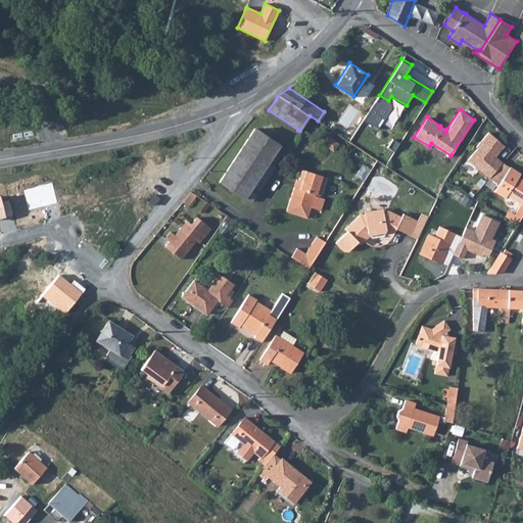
[(282,150),(279,148),(280,145),(254,128),(219,181),(244,198),(246,197),(252,201),(275,167),(273,164),(282,150)]
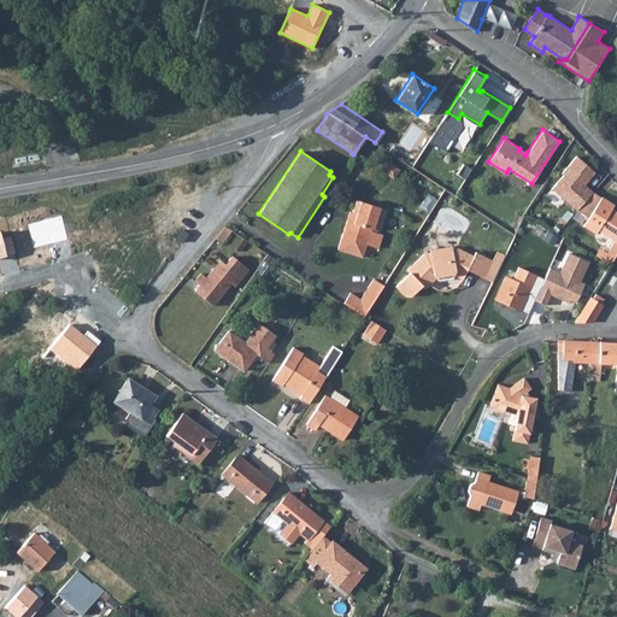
[(594,174),(577,156),(562,172),(563,175),(552,188),(576,211),(592,193),(580,182),(581,181),(589,180),(594,174)]
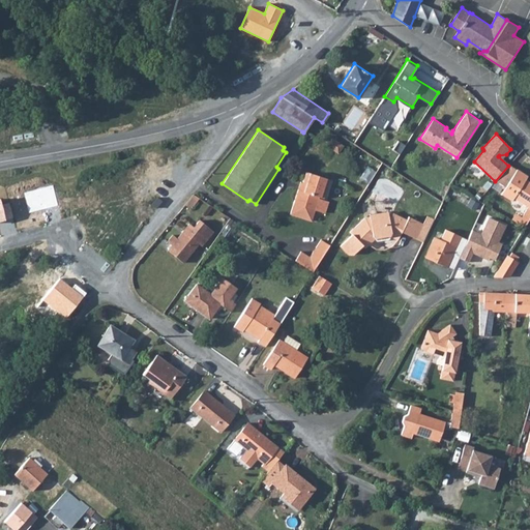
[(508,166),(495,181),(505,187),(516,170),(508,166)]
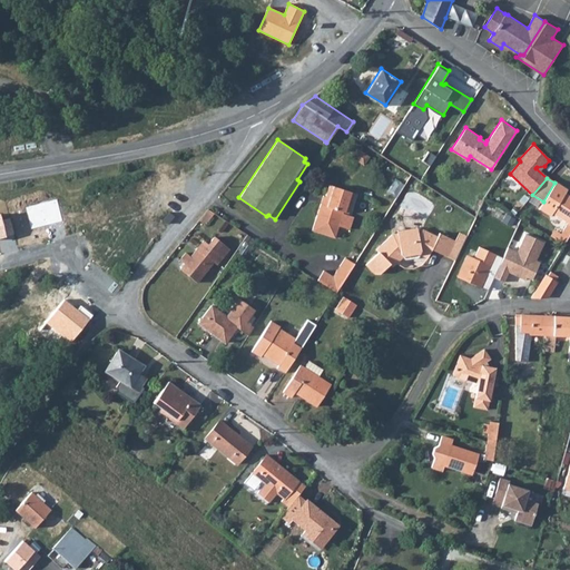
[(549,216),(564,196),(567,189),(556,182),(554,183),(543,202),(538,209),(549,216)]
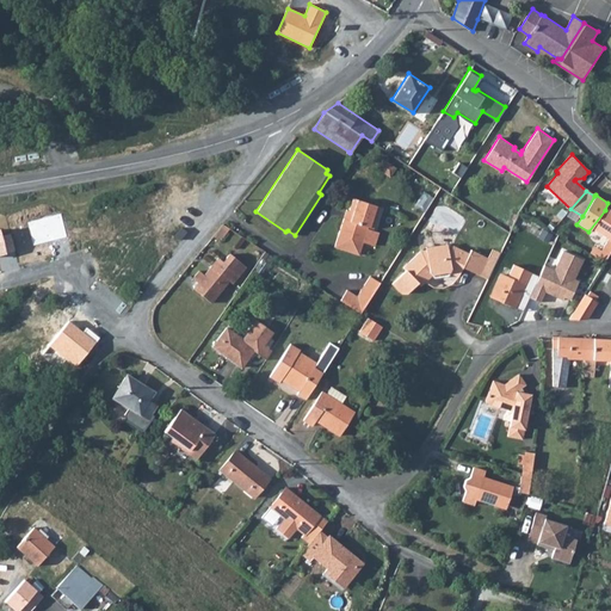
[(344,218),(335,247),(359,254),(364,241),(368,229),(368,227),(374,228),(380,207),(353,198),(350,211),(347,220),(344,218)]
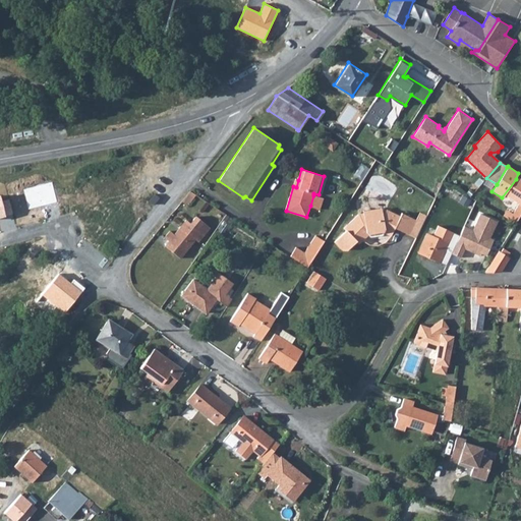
[(512,214),(509,213),(506,218),(516,223),(520,214),(520,179),(519,178),(518,180),(516,179),(502,197),(503,198),(505,195),(518,204),(512,214)]
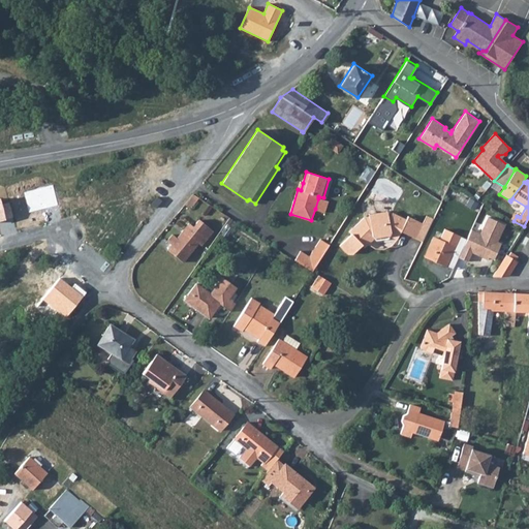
[(53,184),(24,191),(29,213),(58,206),(53,184)]
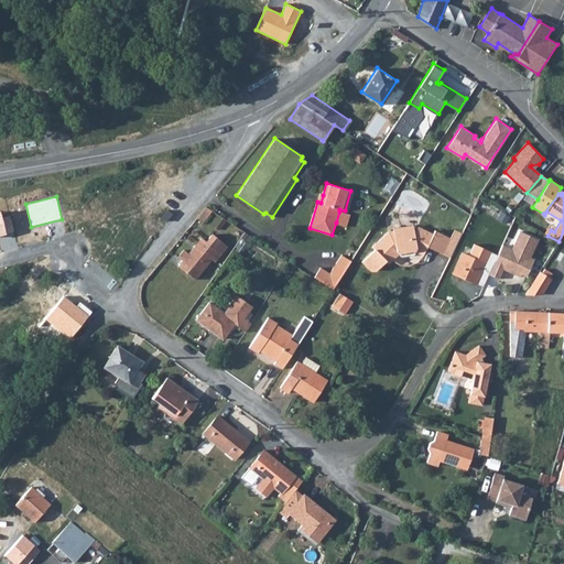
[(339,212),(336,223),(346,226),(349,214),(339,212)]
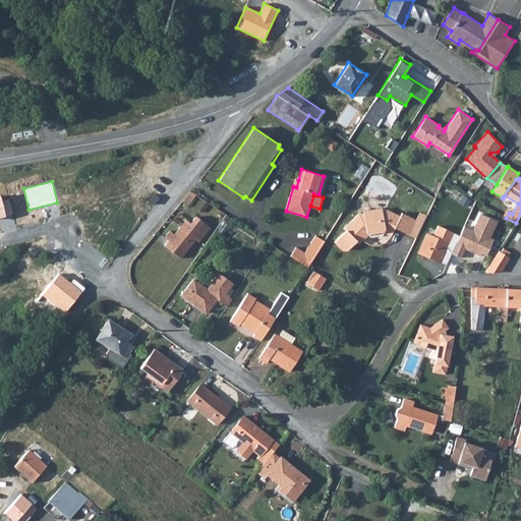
[(0,197),(0,218),(13,215),(8,198),(1,200),(0,197)]
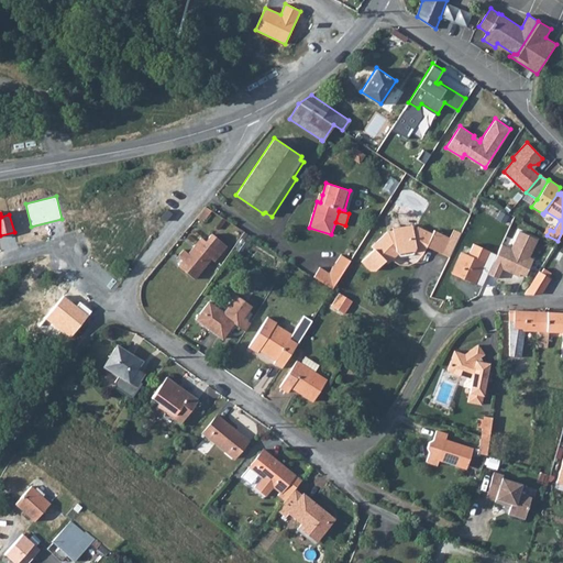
[(426,250),(428,246),(443,253),(451,238),(437,231),(435,234),(418,225),(404,227),(387,231),(372,246),(374,250),(362,262),(370,269),(376,271),(385,261),(388,263),(398,253),(401,255),(414,253),(415,251),(420,253),(422,249),(426,250)]
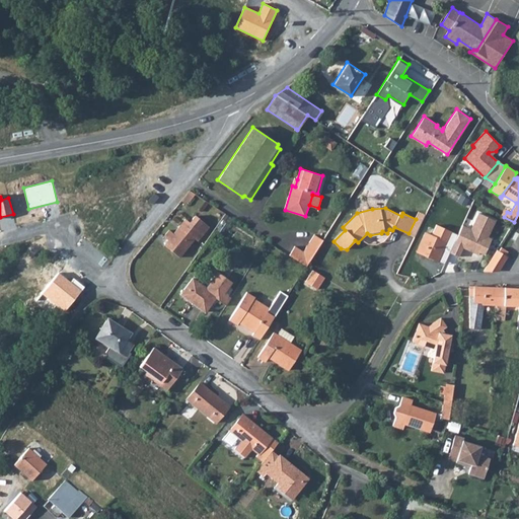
[(462,227),(450,255),(460,258),(464,250),(484,257),(492,240),(489,238),(495,221),(478,214),(471,230),(462,227)]
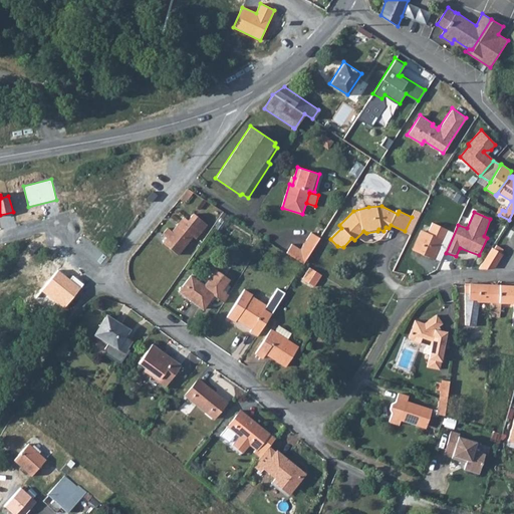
[(164,243),(178,254),(195,234),(199,228),(202,231),(208,224),(195,213),(189,221),(185,217),(173,232),(170,229),(164,235),(168,238),(164,243)]
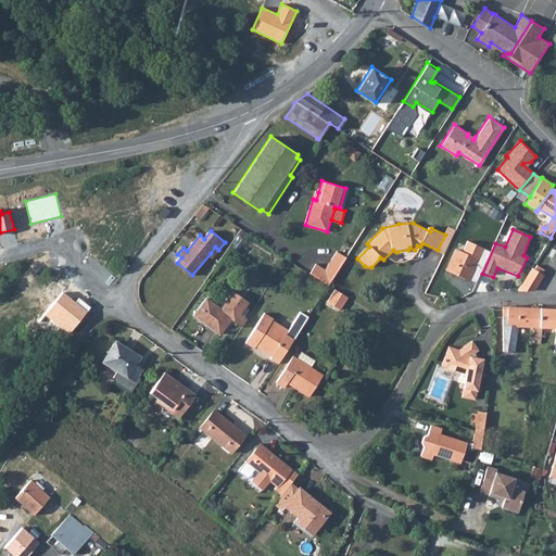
[(471,276),(480,257),(458,247),(449,265),(471,276)]
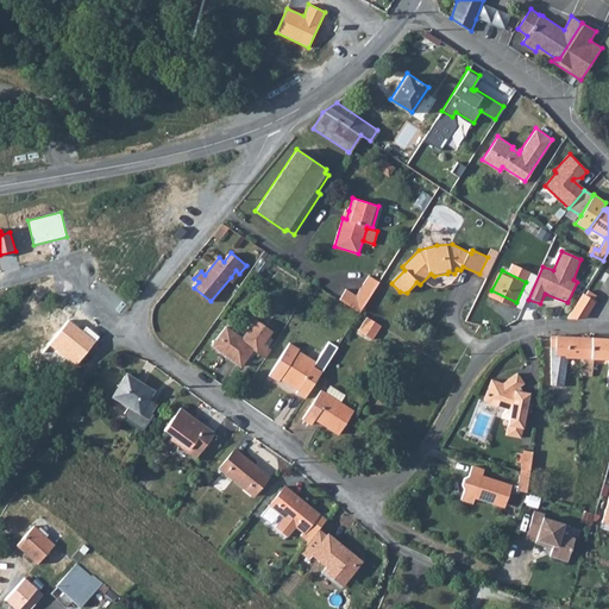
[(346,289),(340,299),(359,311),(380,282),(369,275),(356,295),(346,289)]
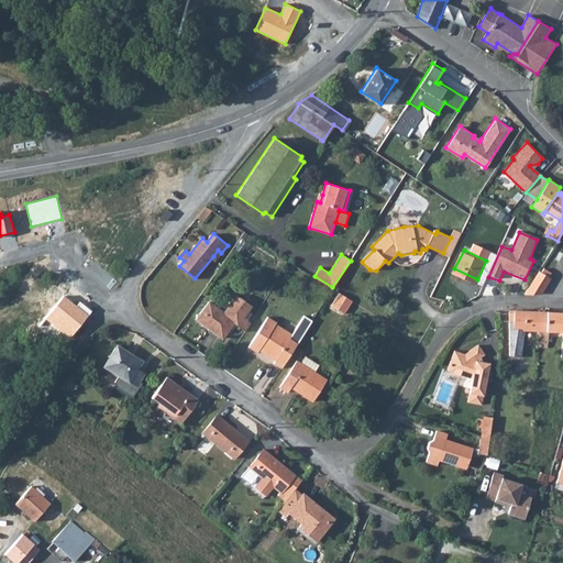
[(543,268),(541,273),(548,277),(550,273),(543,268)]
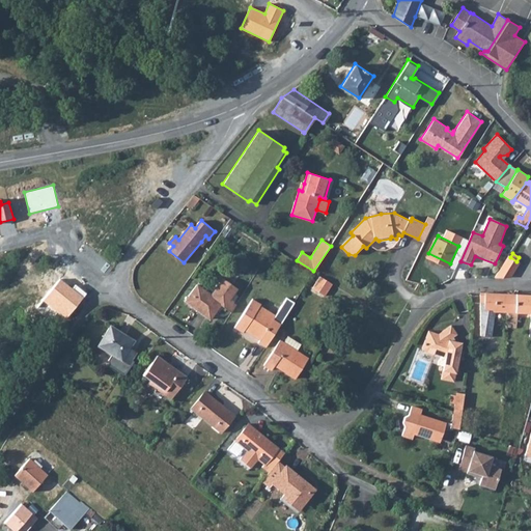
[(519,263),(516,261),(510,257),(507,256),(495,278),(510,278),(519,263)]
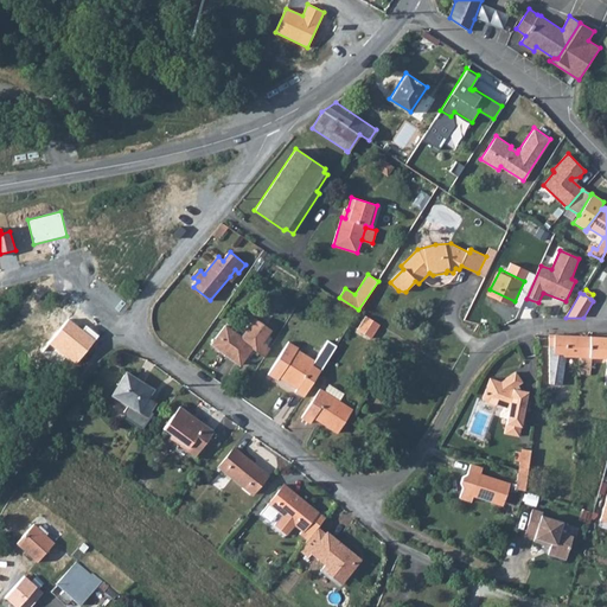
[(357,328),(371,338),(379,324),(366,314),(357,328)]
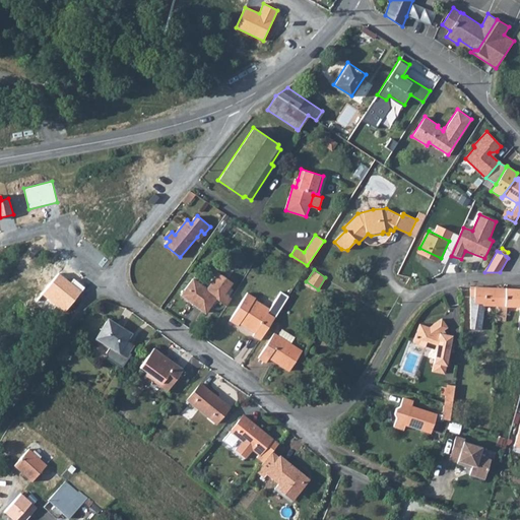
[(182,295),(206,312),(217,296),(221,299),(220,301),(225,304),(231,296),(225,293),(234,281),(219,271),(209,285),(211,286),(209,289),(194,278),(182,295)]
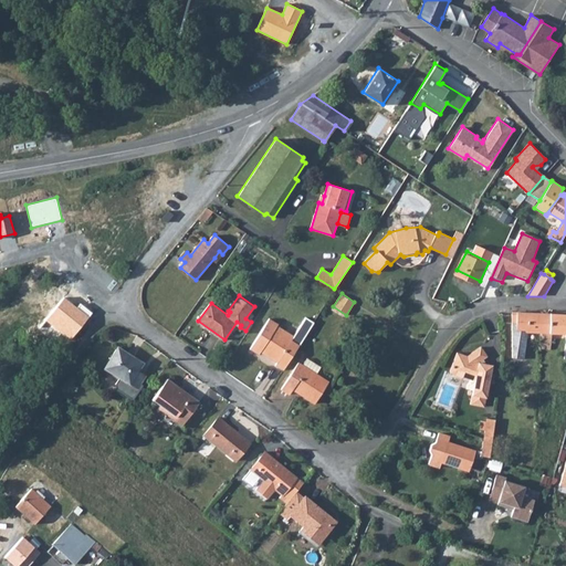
[(64,297),(45,321),(69,339),(91,313),(80,304),(76,307),(64,297)]
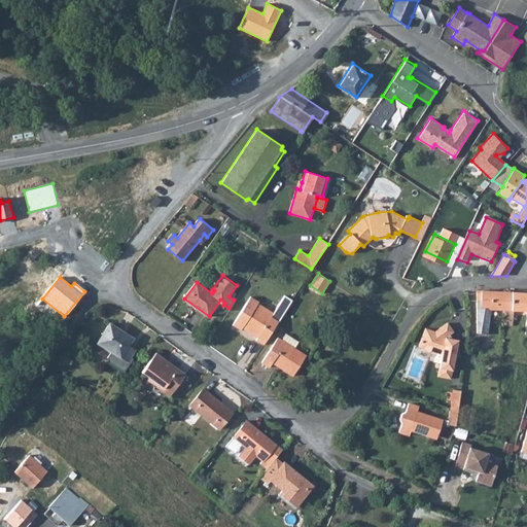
[(485,310),(504,311),(505,291),(471,290),(470,308),(471,309),(470,332),(480,334),(479,347),(484,347),(487,314),(485,314),(485,310)]
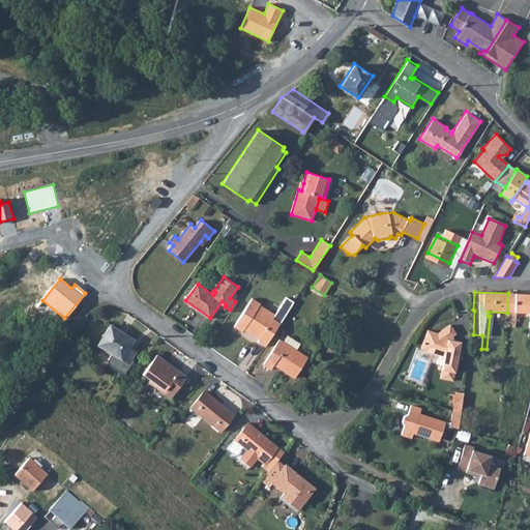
[(516,312),(529,312),(529,294),(508,293),(507,313),(506,326),(514,327),(516,312)]
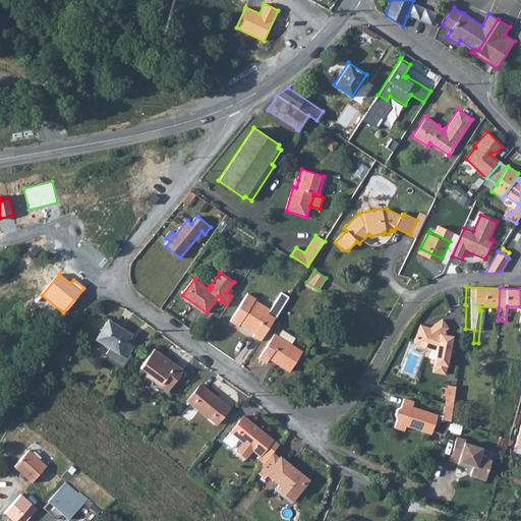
[(255,334),(253,337),(262,341),(276,317),(261,308),(257,312),(250,308),(256,299),(248,294),(230,323),(238,328),(240,325),(255,334)]
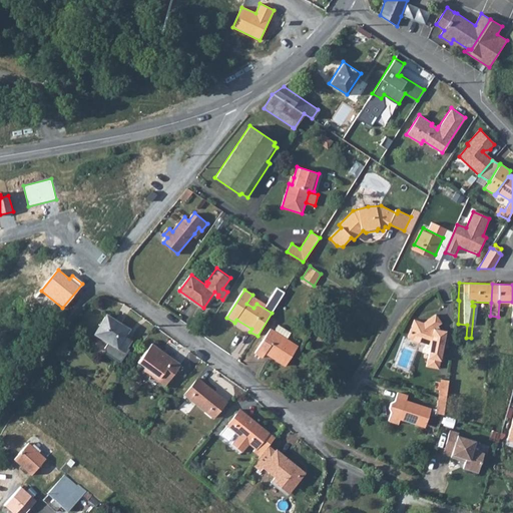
[(434,314),(422,323),(413,319),(406,338),(417,342),(418,341),(429,345),(425,366),(436,369),(444,331),(437,329),(435,326),(440,323),(434,314)]
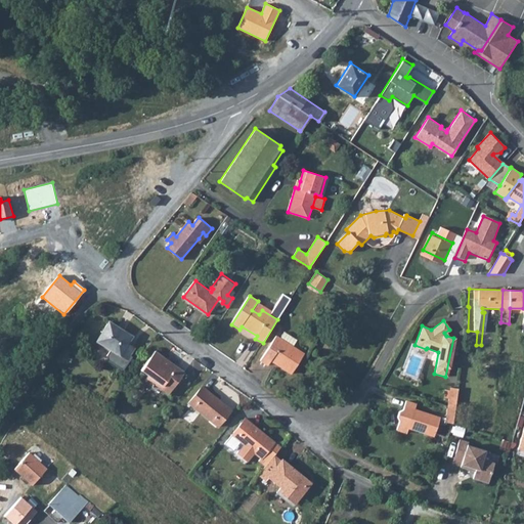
[(110,321),(97,340),(110,349),(106,354),(107,360),(123,369),(131,356),(129,355),(133,350),(129,347),(130,345),(127,343),(132,337),(110,321)]
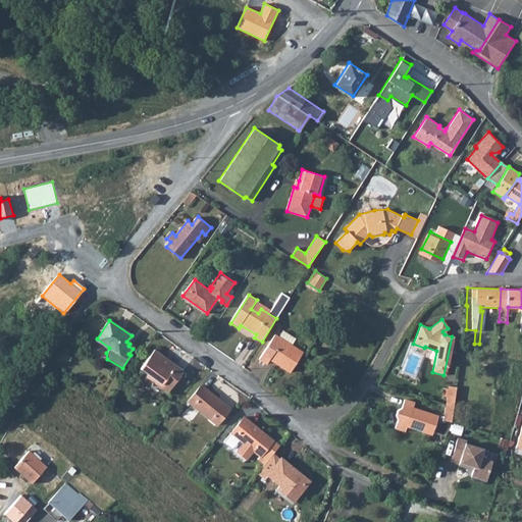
[(277,334),(261,359),(269,364),(272,359),(274,356),(285,363),(284,366),(293,371),(305,352),(294,345),(298,338),(284,329),(280,336),(277,334)]
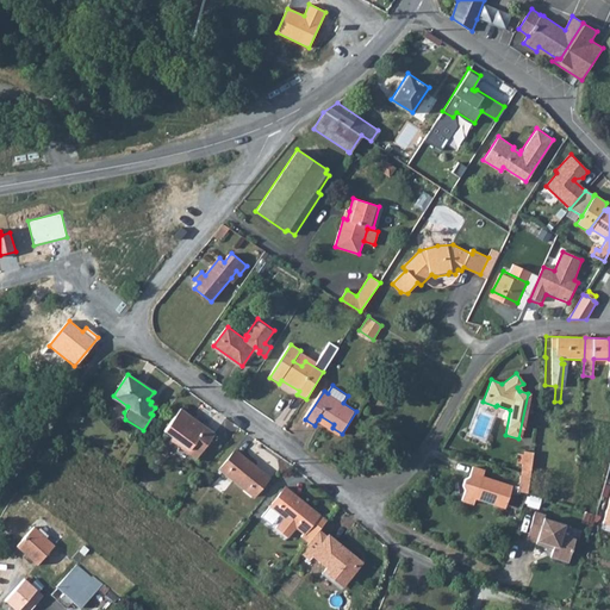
[(213,433),(179,408),(163,430),(172,437),(188,448),(195,440),(205,444),(213,433)]
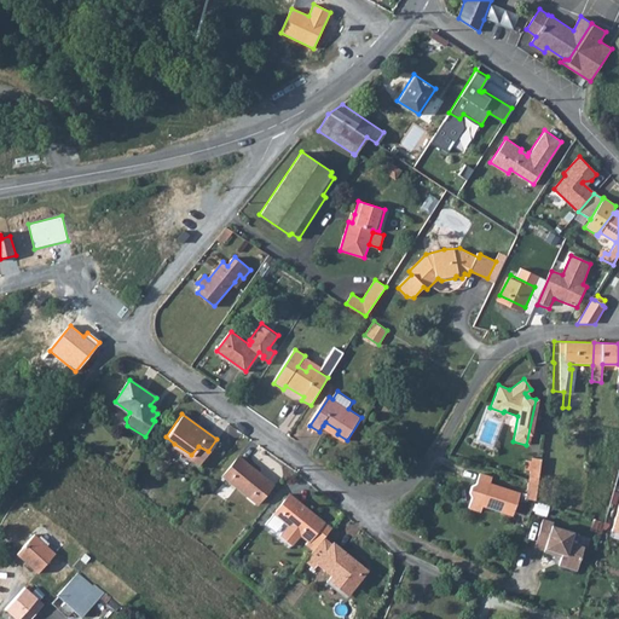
[(339,431),(325,422),(323,426),(337,434),(339,431)]
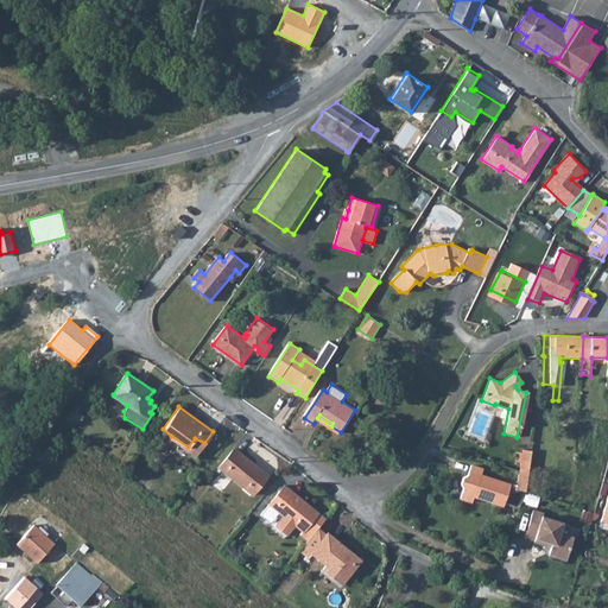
[(195,438),(188,447),(171,436),(166,441),(194,458),(204,443),(195,438)]
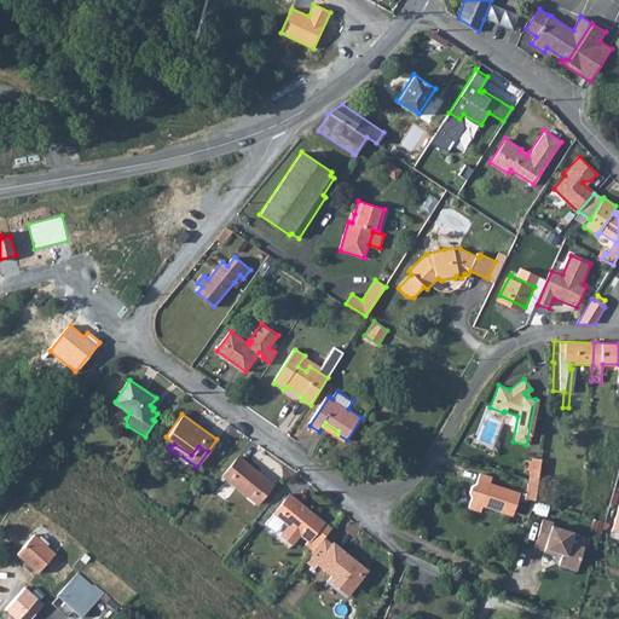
[(272,482),(236,456),(221,475),(256,503),(272,482)]
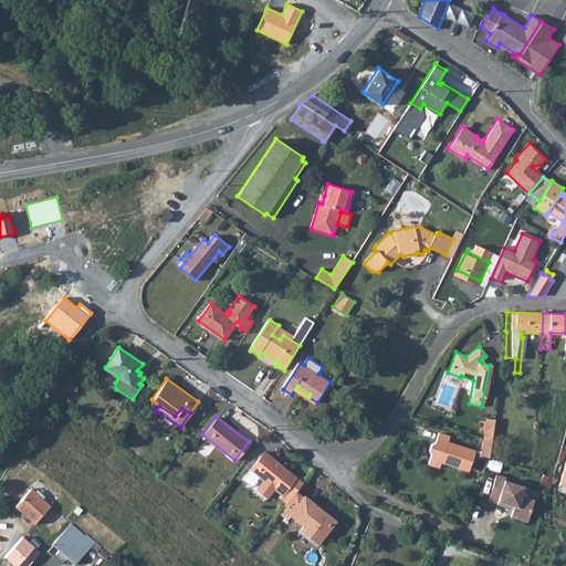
[(494,419),(484,419),(483,429),(493,430),(494,419)]
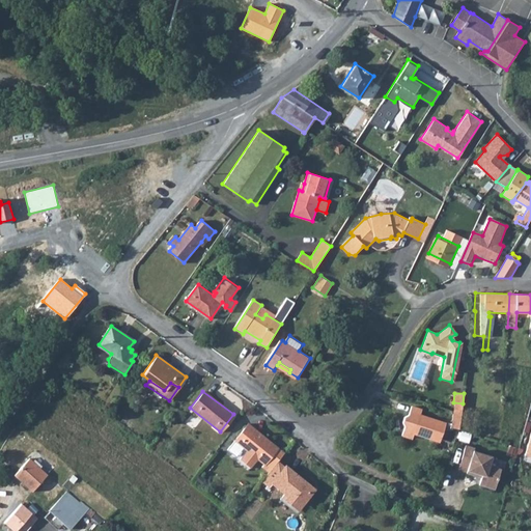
[(462,415),(463,403),(453,402),(452,412),(462,415)]
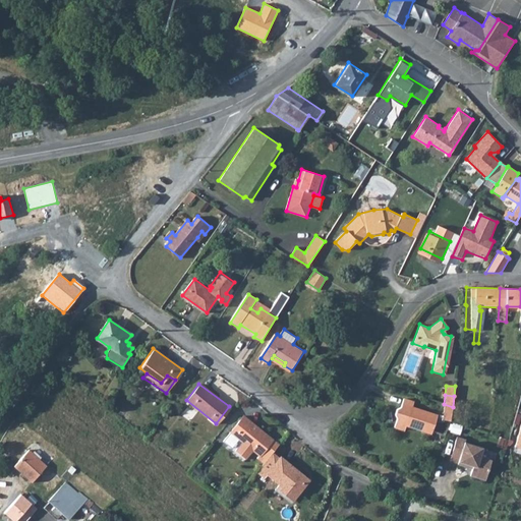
[(431,429),(438,414),(412,406),(414,401),(404,397),(401,406),(397,408),(395,413),(397,417),(394,425),(404,429),(406,423),(423,429),(424,427),(431,429)]
